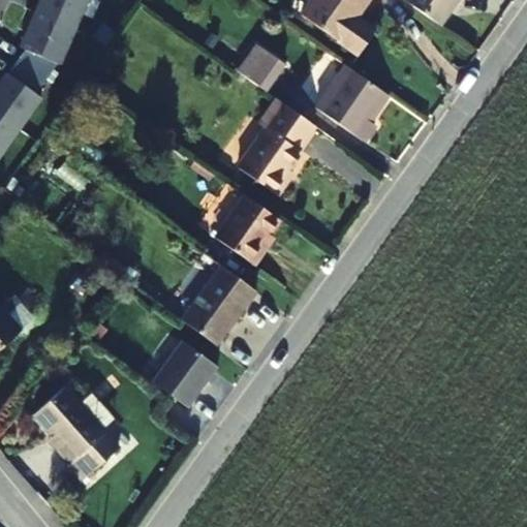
[(42,0),(24,45),(29,48),(21,60),(11,71),(10,71),(0,85),(0,158),(0,159),(45,95),(39,91),(60,61),(63,62),(89,0),(42,0)]
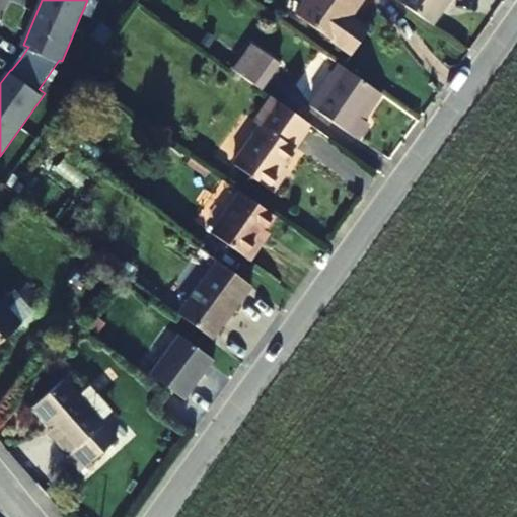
[(307,0),(297,13),(352,52),(369,28),(348,13),(358,0),(307,0)]
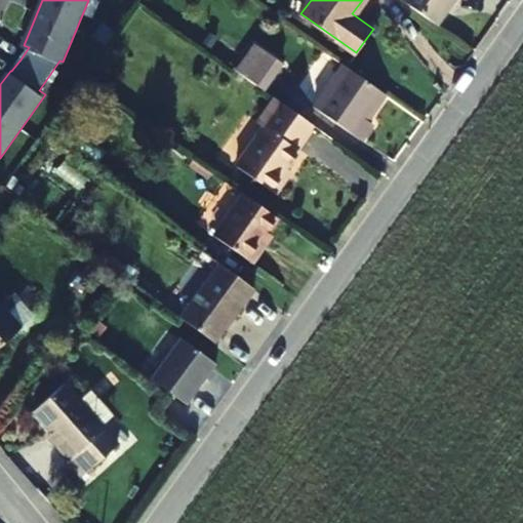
[(405,0),(438,24),(454,0),(405,0)]
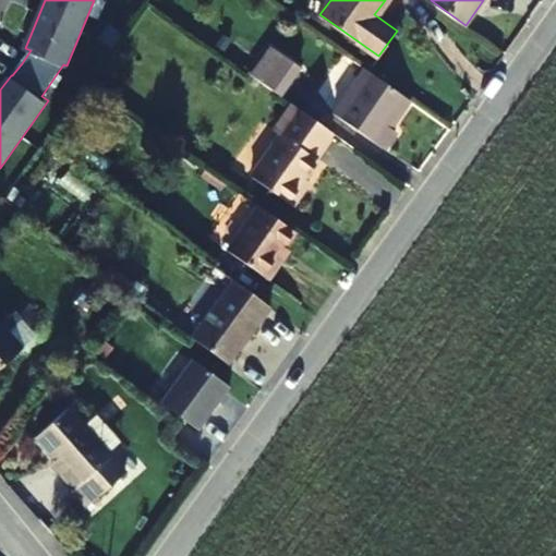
[(301,68),(274,47),(254,73),(281,94),(301,68)]
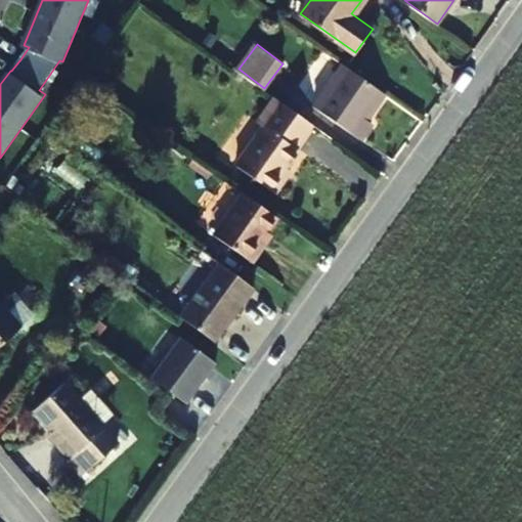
[(386,92),(345,62),(314,104),(361,139),(374,122),(368,119),(386,92)]
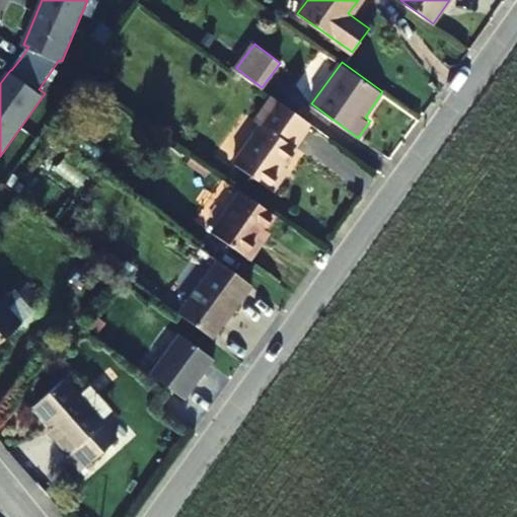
[(310,122),(273,95),(256,119),(262,123),(232,163),(273,193),(286,175),(281,171),(296,149),(293,146),(310,122)]
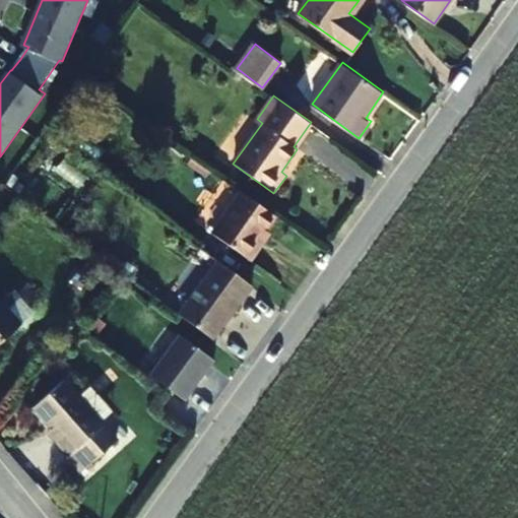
[(275,215),(243,192),(213,233),(249,260),(265,241),(260,237),(275,215)]
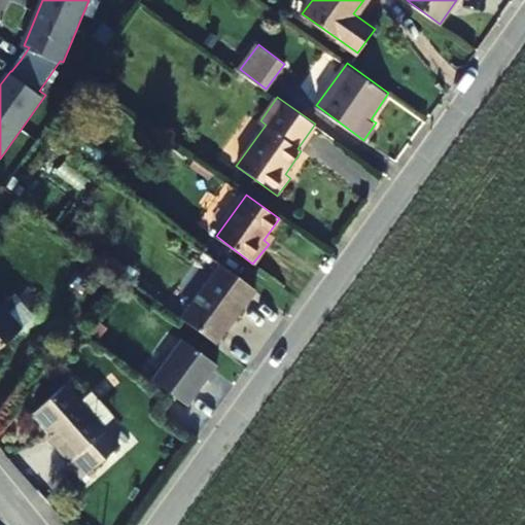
[(257,289),(223,264),(181,319),(215,345),(247,302),(248,303),(257,289)]
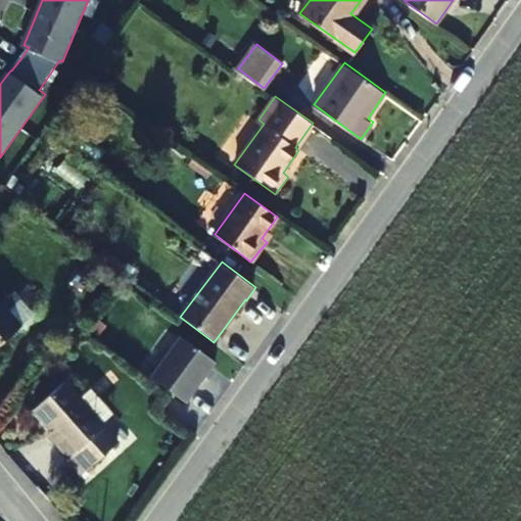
[(0,344),(21,326),(0,300),(0,344)]
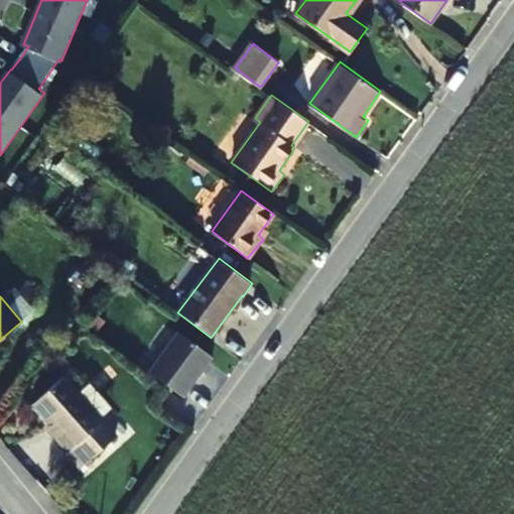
[(149,373),(183,398),(213,359),(178,334),(149,373)]
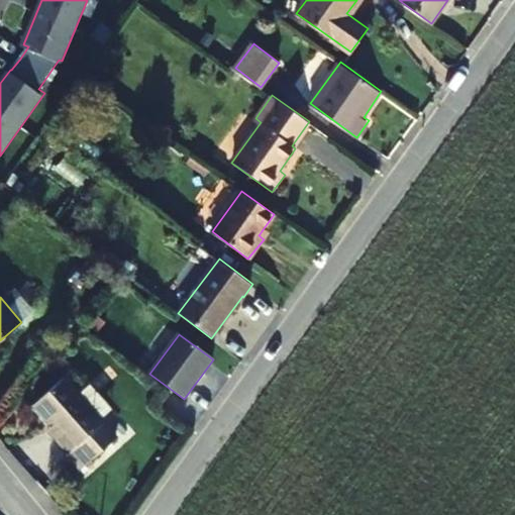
[(118,437),(65,376),(34,404),(73,448),(79,444),(92,459),(118,437)]
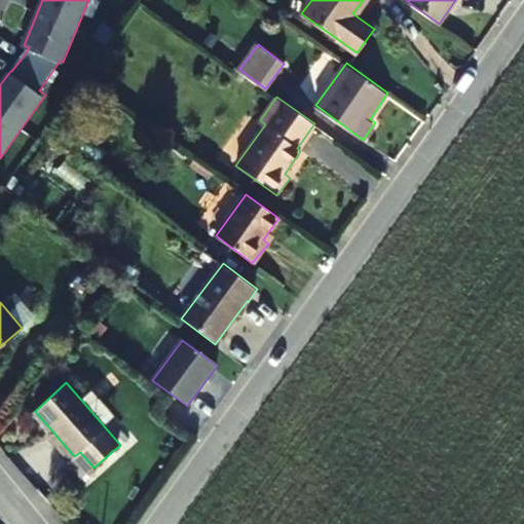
[(94,468),(80,452),(74,456),(70,459),(83,476),(94,468)]
